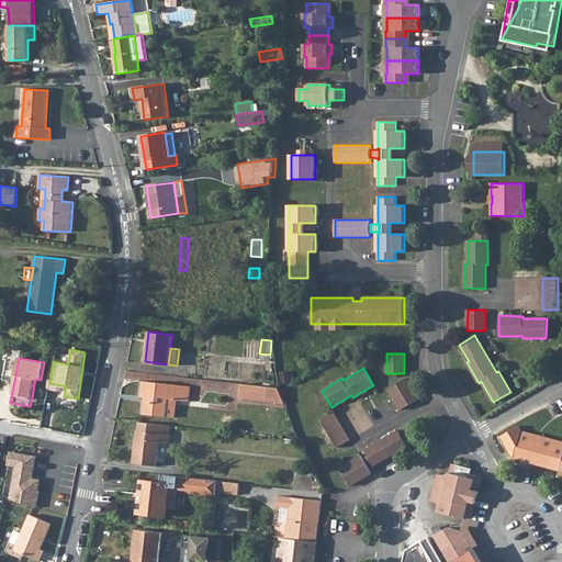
[(409,404),(418,400),(406,379),(389,389),(402,409),(409,404)]
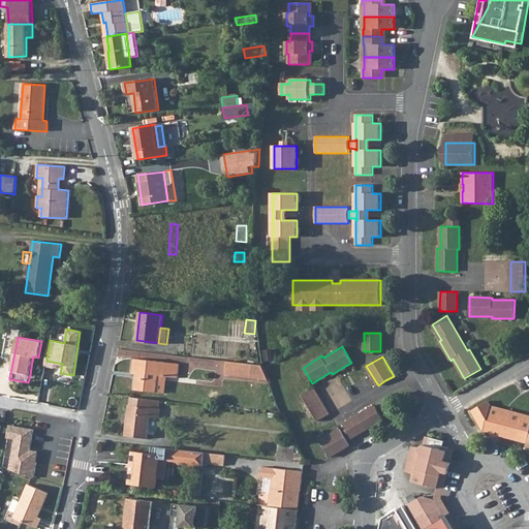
[(179,364),(134,359),(132,373),(137,374),(136,378),(135,378),(134,390),(156,393),(158,376),(165,376),(177,378),(179,364)]
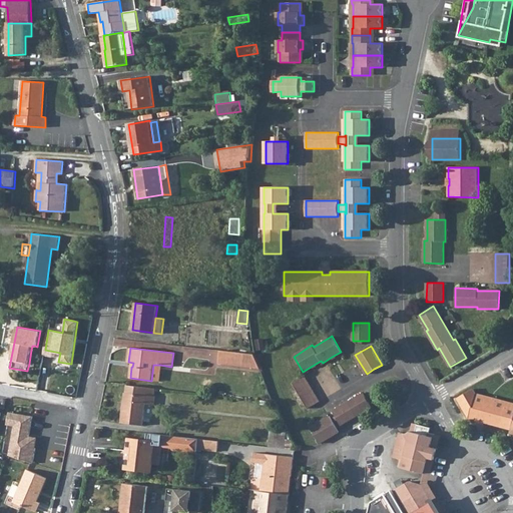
[(220,350),(218,364),(260,368),(254,354),(220,350)]
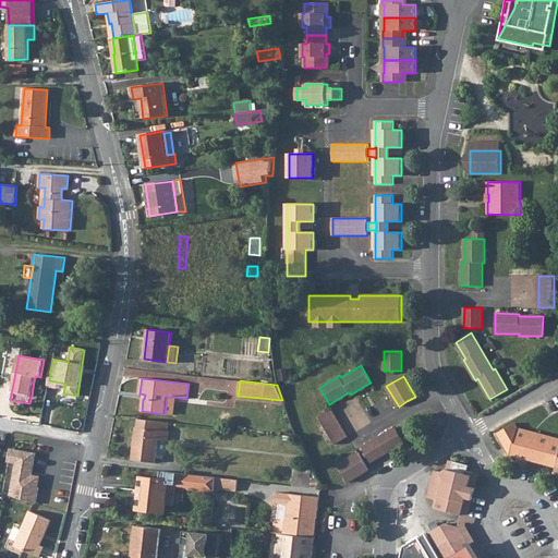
[(174,397),(167,397),(165,414),(173,415),(174,397)]
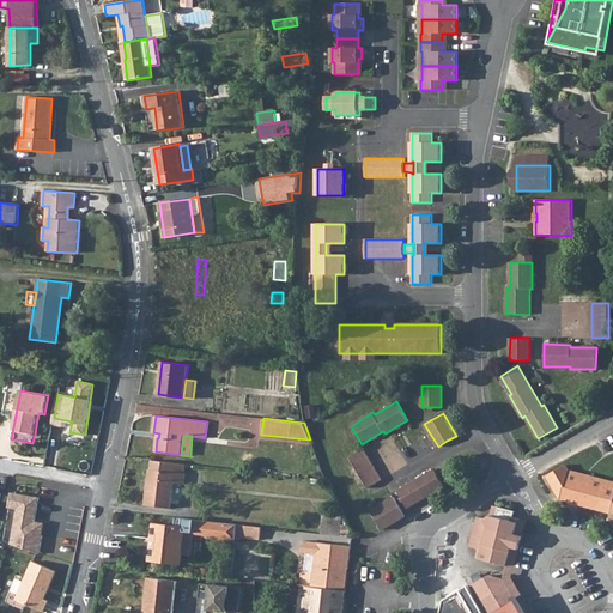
[(402,448),(394,451),(389,441),(370,448),(382,477),(408,467),(402,448)]
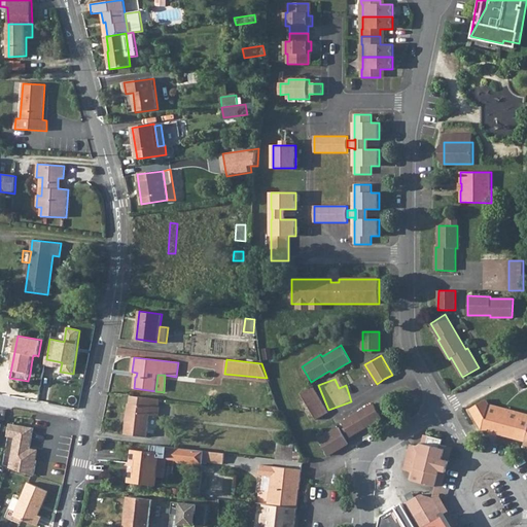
[(328,412),(313,386),(301,394),(316,420),(328,412)]
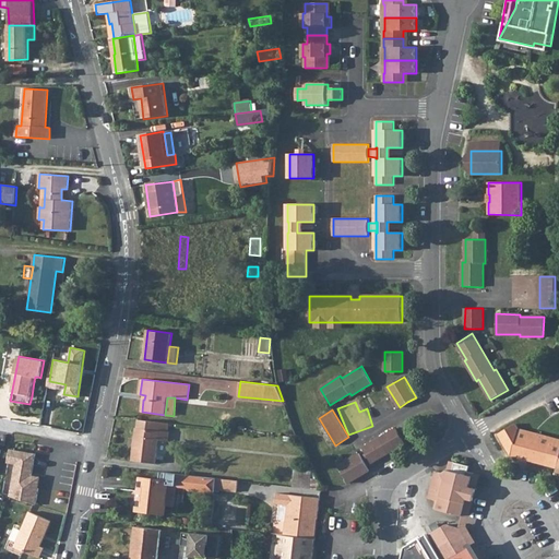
[(169,431),(168,431),(169,424),(139,419),(138,428),(137,428),(135,436),(137,436),(135,444),(134,444),(132,461),(156,463),(158,440),(168,441),(169,431)]
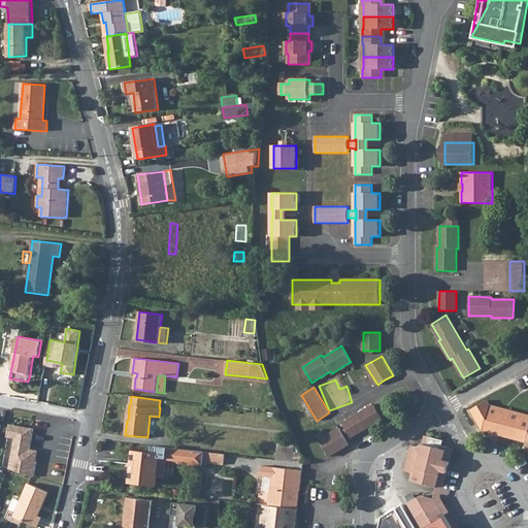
[(527,415),(490,404),(487,400),(470,410),(480,425),(485,426),(484,431),(492,433),(493,432),(499,433),(498,435),(526,442),(527,435),(527,415)]
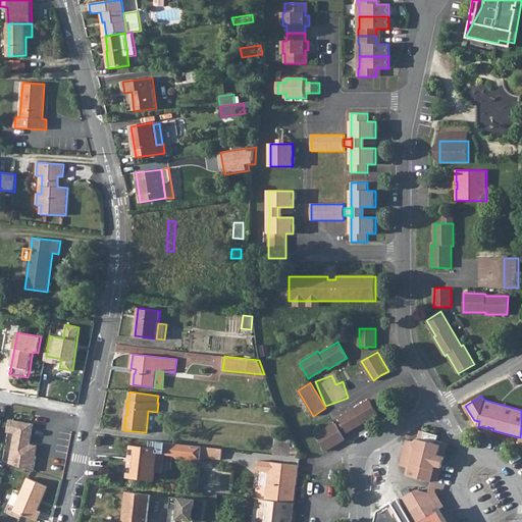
[(378,414),(370,400),(338,418),(347,432),(350,431),(352,430),(369,419),(378,414)]
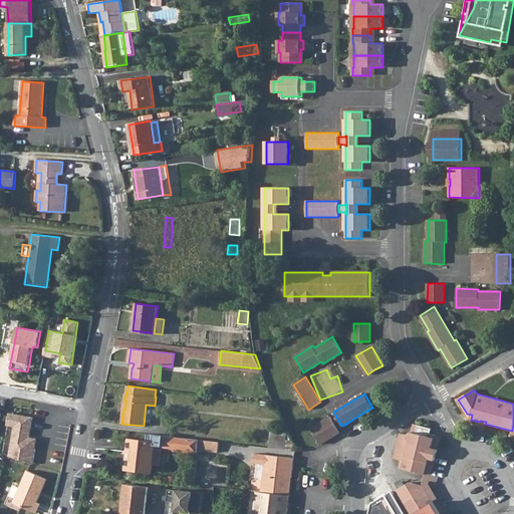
[(35,417),(11,413),(9,426),(16,428),(11,456),(35,464),(40,439),(32,437),(35,417)]
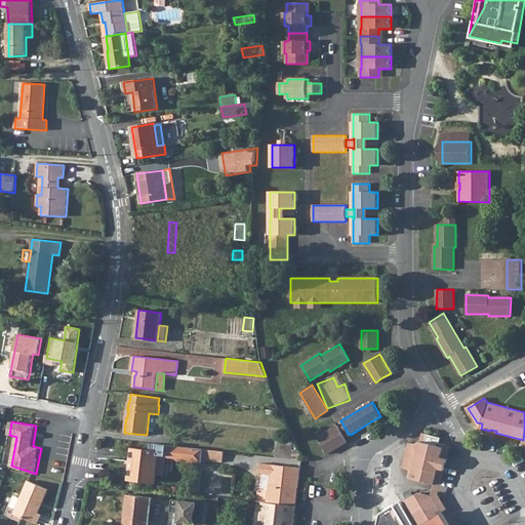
[(318,438),(328,453),(336,449),(347,442),(337,426),(318,438)]
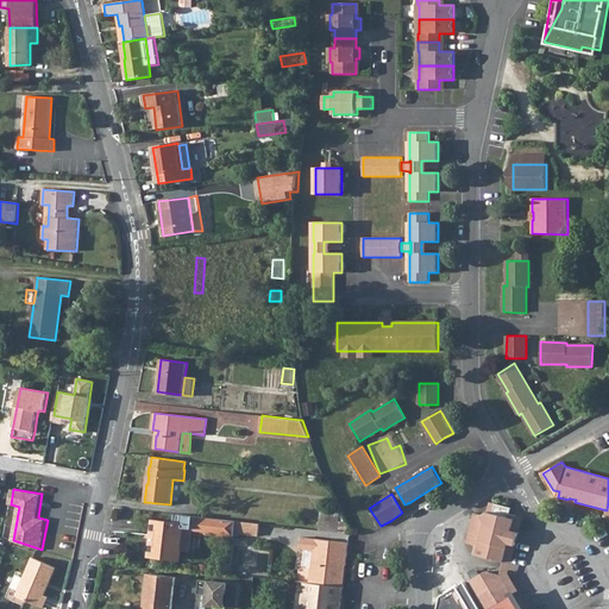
[(468,542),(476,545),(479,546),(477,554),(504,562),(516,515),(510,514),(512,508),(496,503),(494,514),(488,512),(483,515),(475,513),(468,542)]
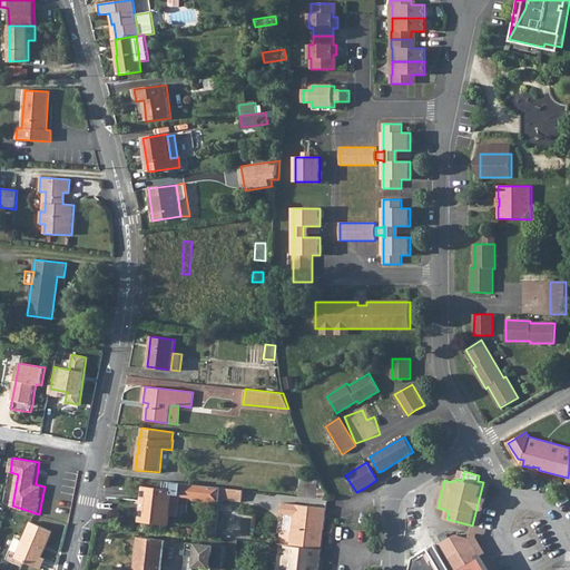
[(317,477),(301,474),(298,497),(324,499),(325,492),(317,477)]
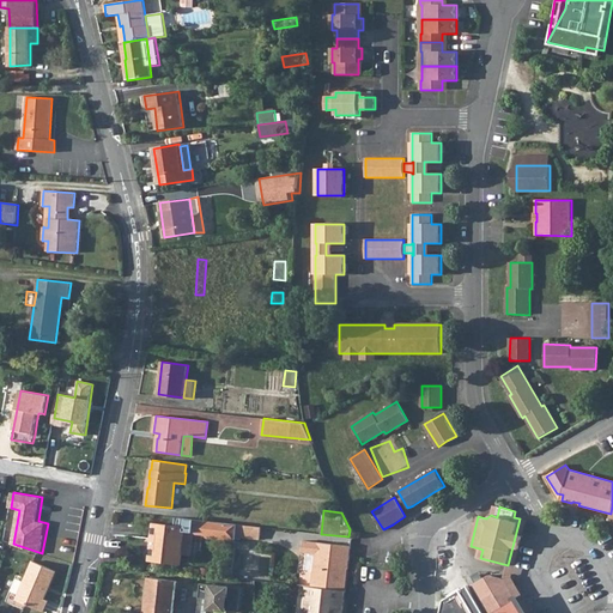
[(177,527),(156,523),(151,559),(181,563),(182,553),(192,554),(194,532),(206,533),(208,536),(236,539),(236,536),(237,525),(178,517),(177,527)]
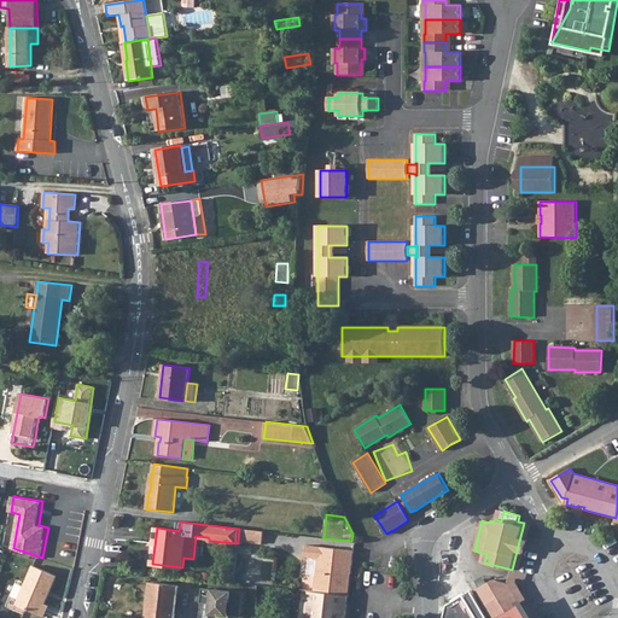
[(524,554),(531,525),(524,523),(512,570),(519,572),(524,554)]
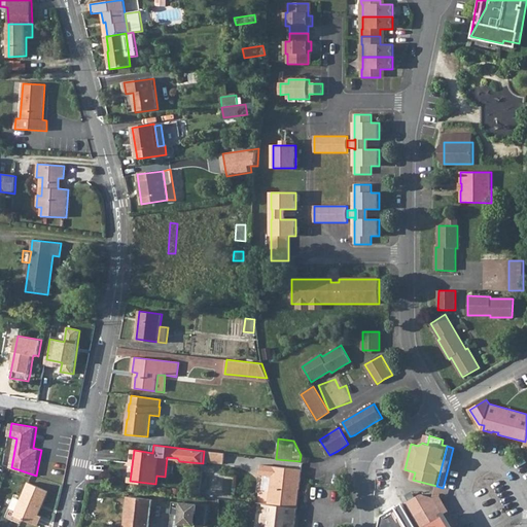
[(224,453),(204,451),(203,461),(223,463),(224,453)]
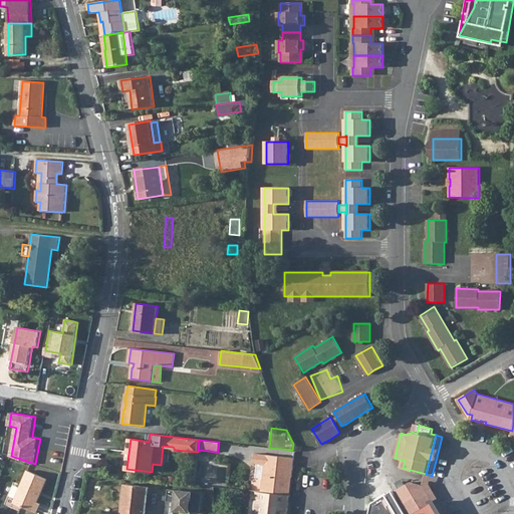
[(294,458),(255,453),(253,463),(265,465),(261,492),(286,495),(288,477),(292,477),(294,458)]
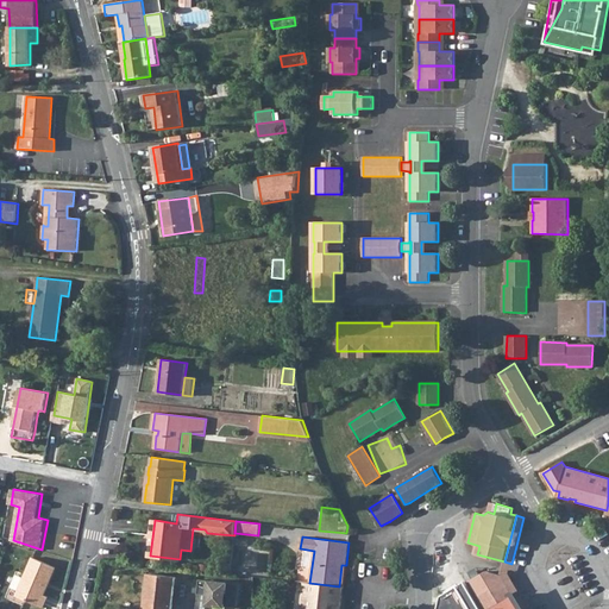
[(44,595),(56,567),(32,558),(16,596),(43,608),(48,596),(44,595)]
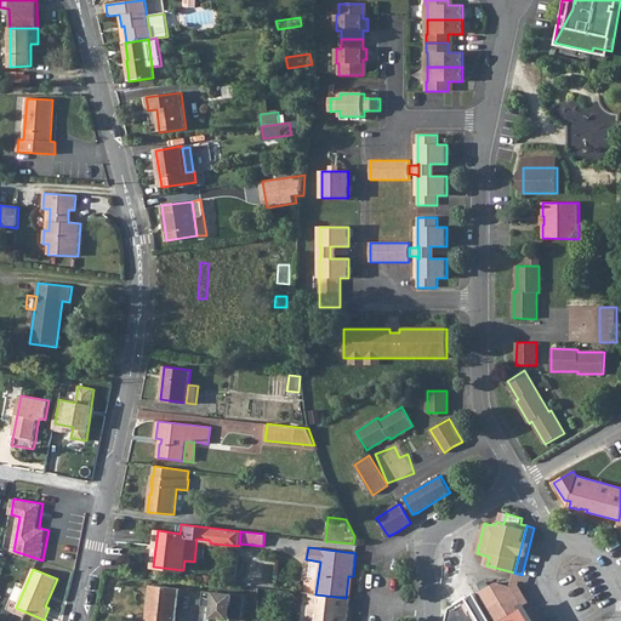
[(540,620),(536,614),(519,585),(519,581),(522,575),(514,573),(511,586),(524,608),(530,620),(540,620)]
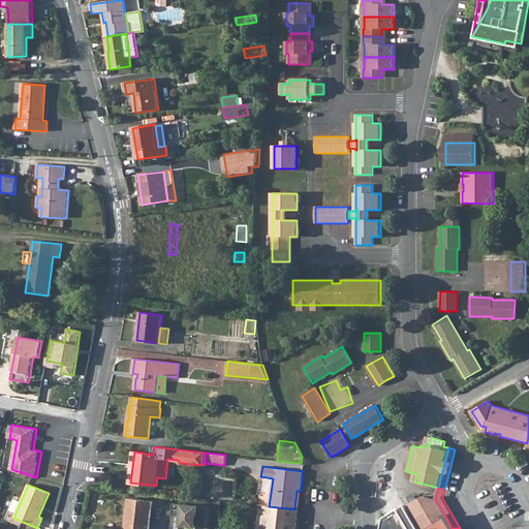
[(408,504),(422,528),(427,528),(446,518),(435,499),(423,496),(408,504)]
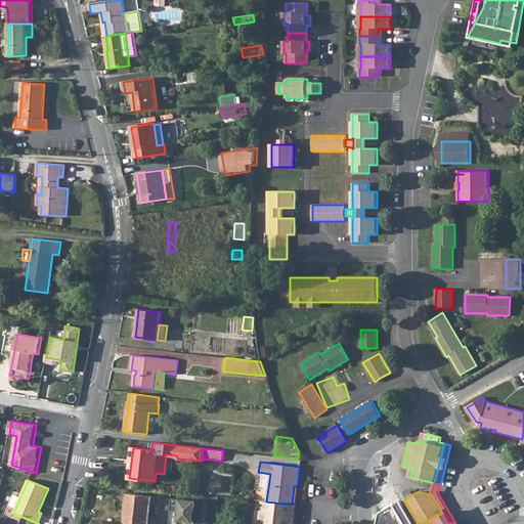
[(147,523),(150,496),(127,493),(123,523),(147,523)]
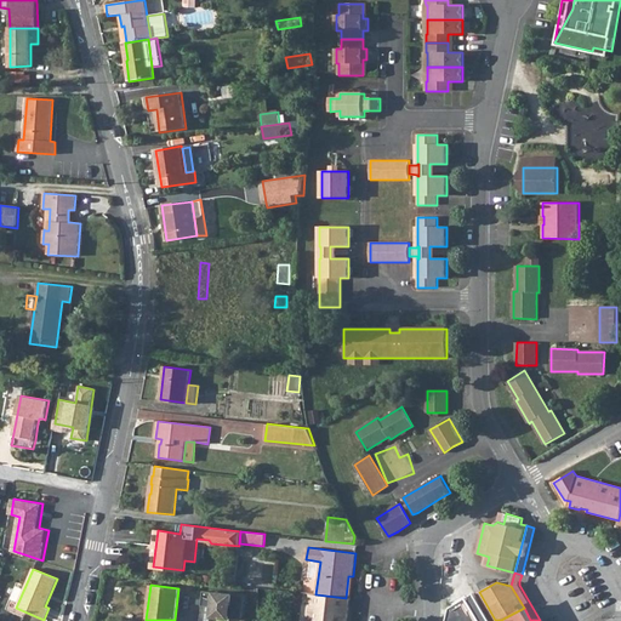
[(245,596),(212,592),(210,617),(217,619),(218,616),(243,620),(245,596)]
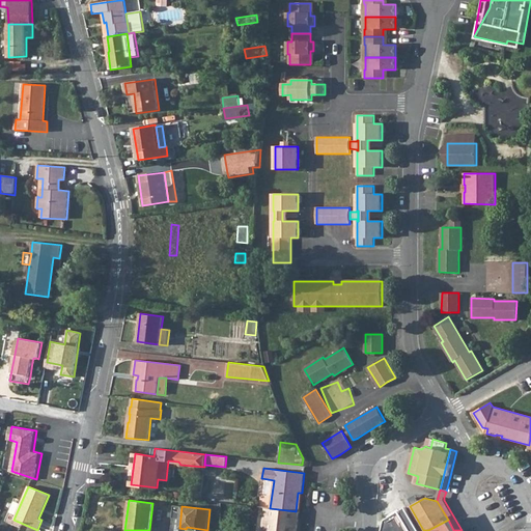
[(299,521),(300,511),(296,511),(270,508),(264,507),(261,530),(297,530),(298,525),(296,525),(297,521),(299,521)]
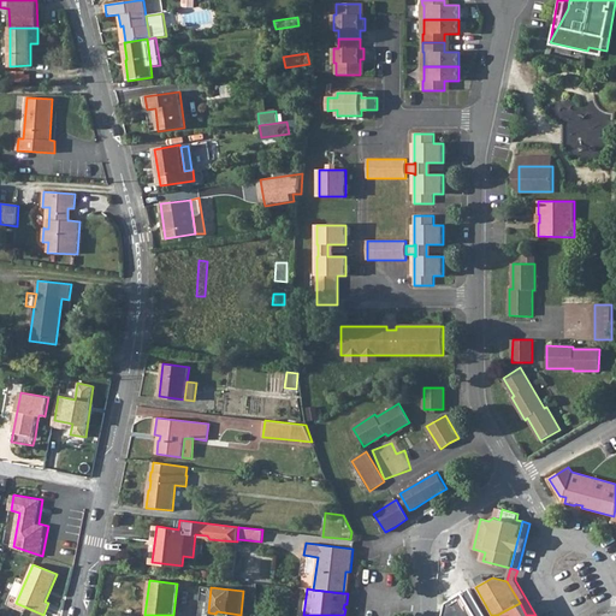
[(475,615),(462,593),(445,603),(442,615),(526,615),(520,603),(497,615),(475,615)]
